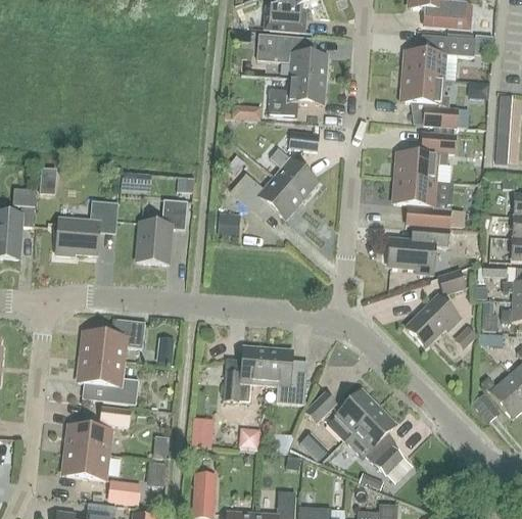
[(301,12),(301,4),(315,0),(279,0),(280,3),(271,6),(269,30),(304,32),(306,12),(301,12)]
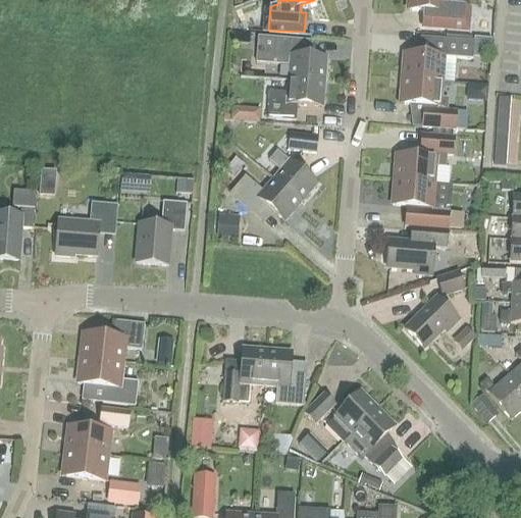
[(449,3),(449,0),(408,0),(408,7),(423,8),(421,23),(468,28),(469,5),(449,3)]
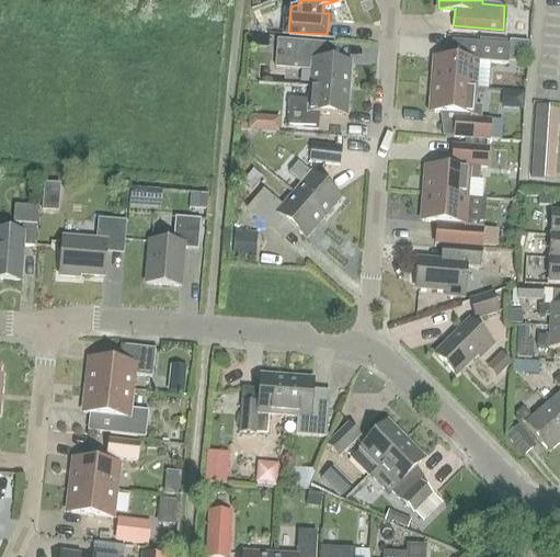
[(310,81),(350,86),(351,59),(320,57),(321,40),(277,36),(275,64),(311,66),(310,81)]
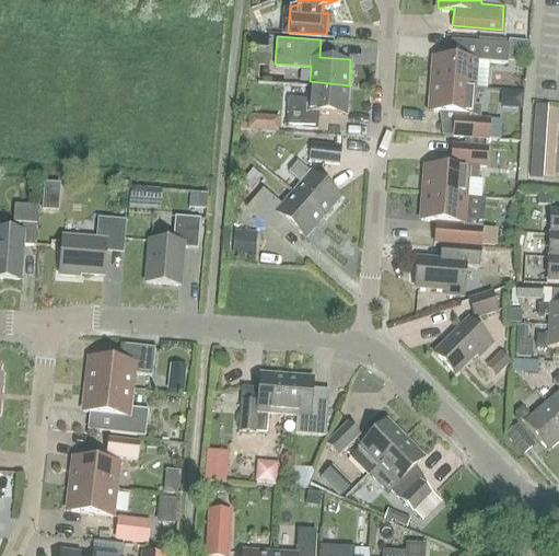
[(431,81),(475,84),(477,58),(508,60),(509,41),(474,38),(473,57),(433,54),(431,81)]
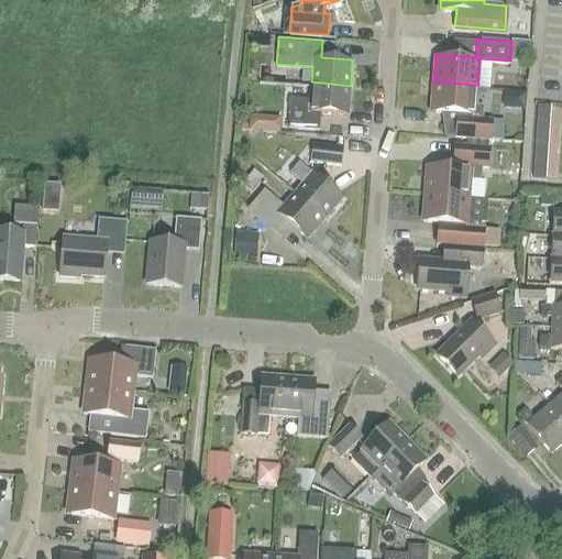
[(349,112),(351,86),(311,81),(310,97),(291,96),(288,124),(319,127),(320,110),(349,112)]
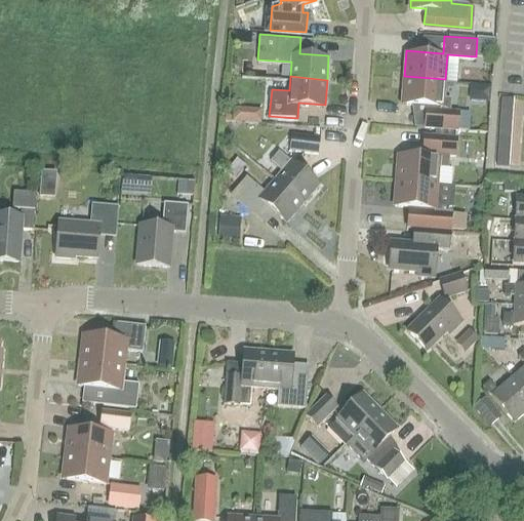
[(443,95),(445,79),(404,76),(402,102),(441,105),(441,108),(427,107),(426,125),(458,127),(459,110),(449,109),(450,96),(443,95)]
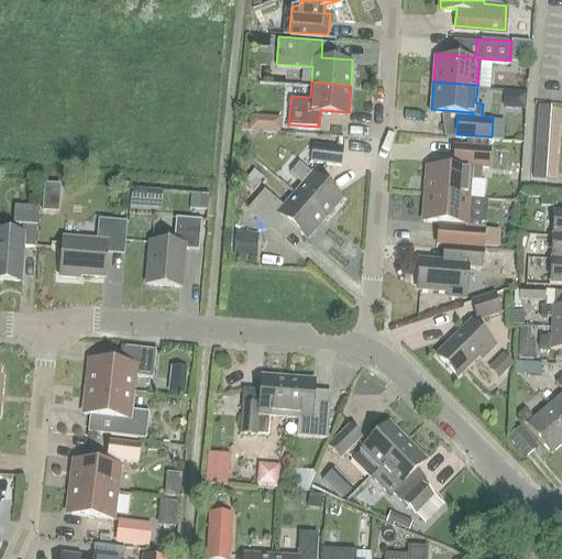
[(550,101),(537,100),(537,111),(550,111),(550,101)]
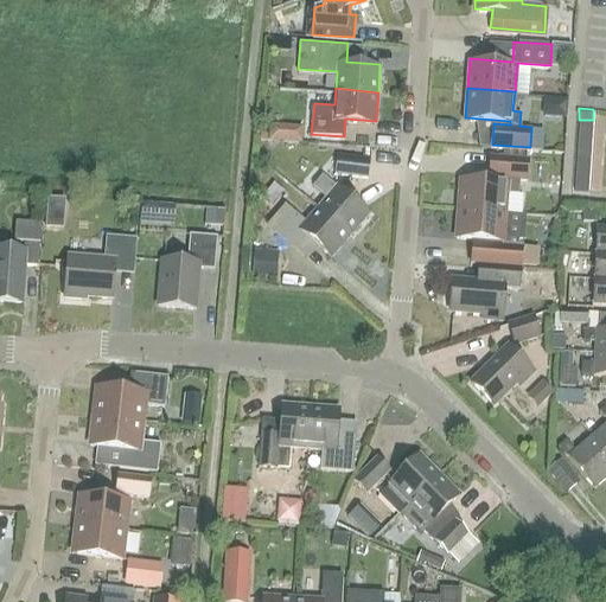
[(593,120),(579,120),(578,130),(592,132),(593,120)]
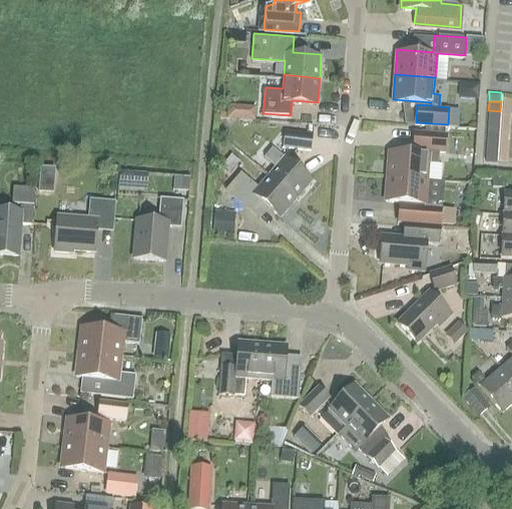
[(256,104),(228,102),(227,116),(254,118),(256,104)]
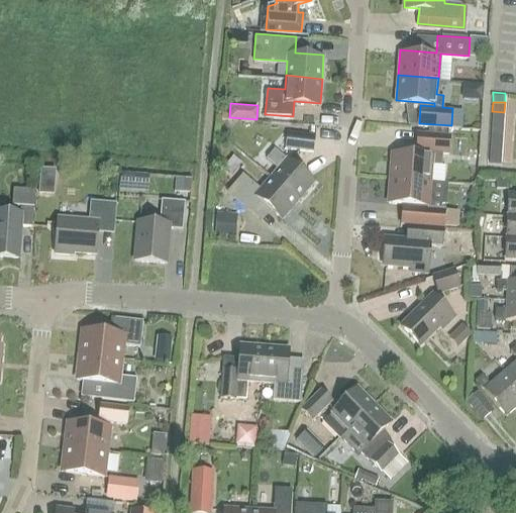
[(503,121),(504,112),(492,111),(491,121),(503,121)]
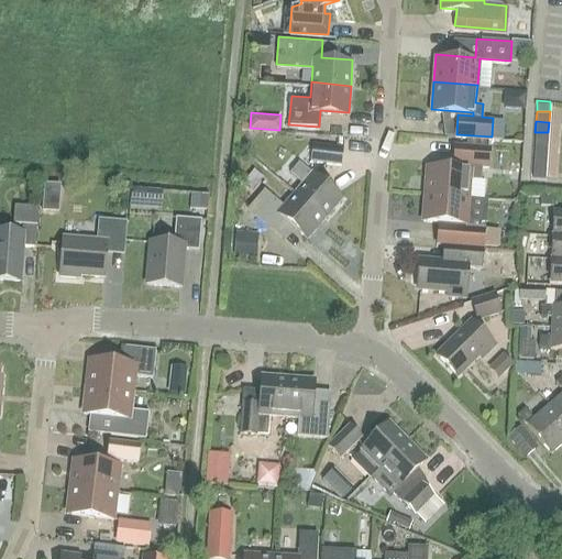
[(548,132),(535,132),(535,142),(548,143),(548,132)]
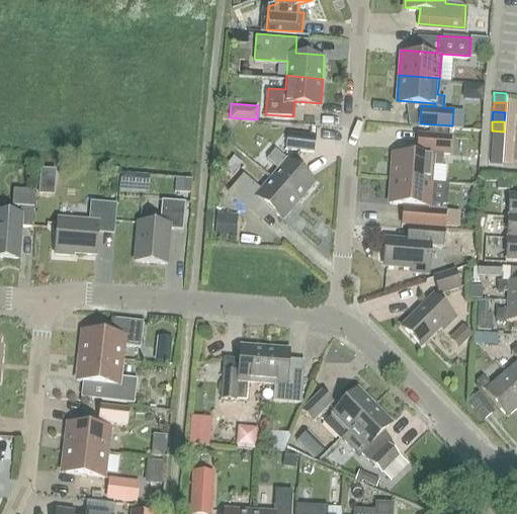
[(288,129),(286,146),(315,150),(317,133),(288,129)]
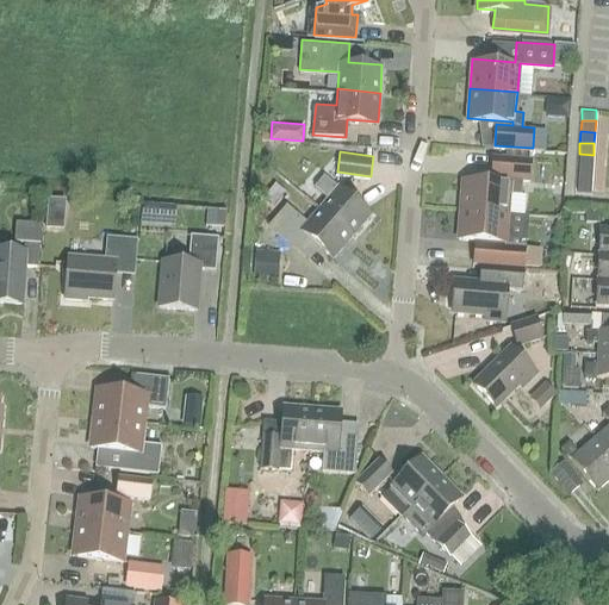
[(594,155),(579,154),(578,164),(592,166),(594,155)]
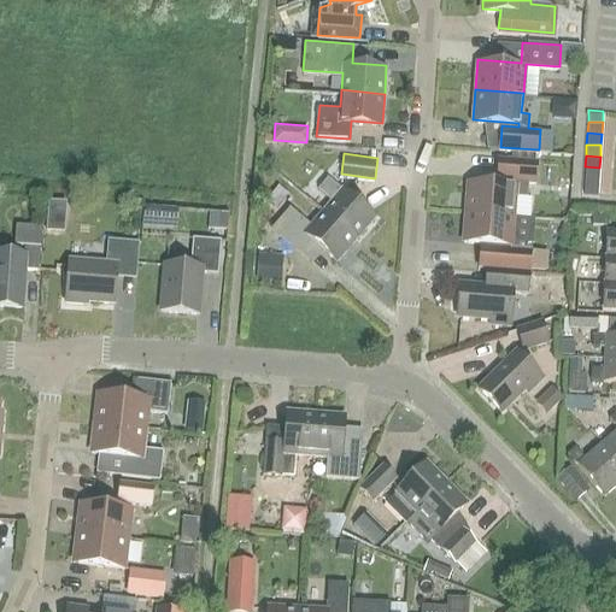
[(468,180),(467,210),(514,213),(515,194),(527,194),(528,181),(535,181),(538,160),(499,157),(497,182),(468,180)]
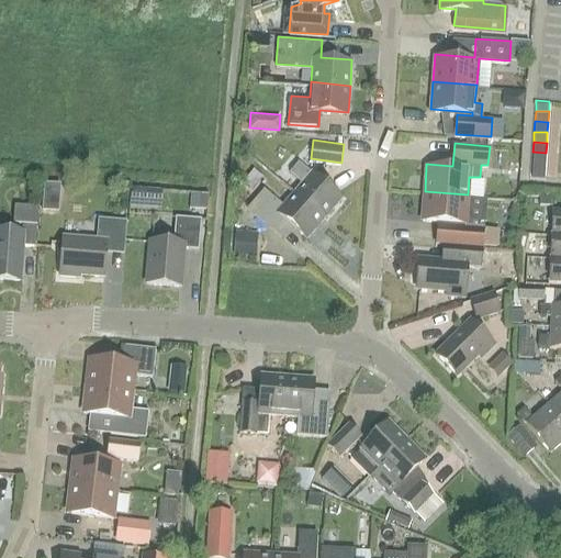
[(546,153),(533,152),(531,163),(545,164),(546,153)]
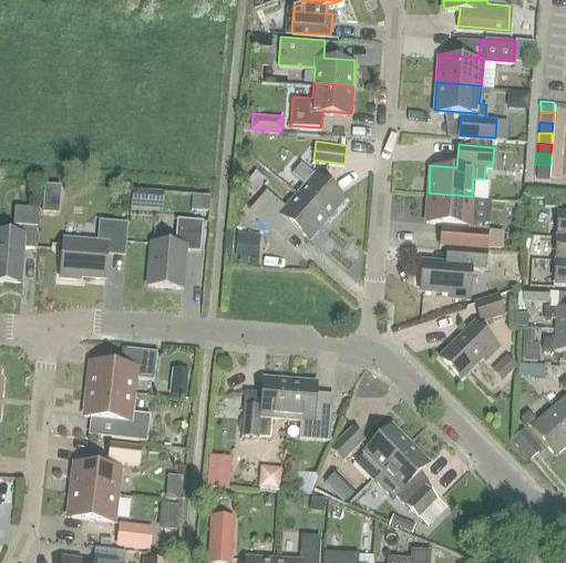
[(297,192),(327,217),(345,197),(301,160),(292,171),(306,182),(297,192)]
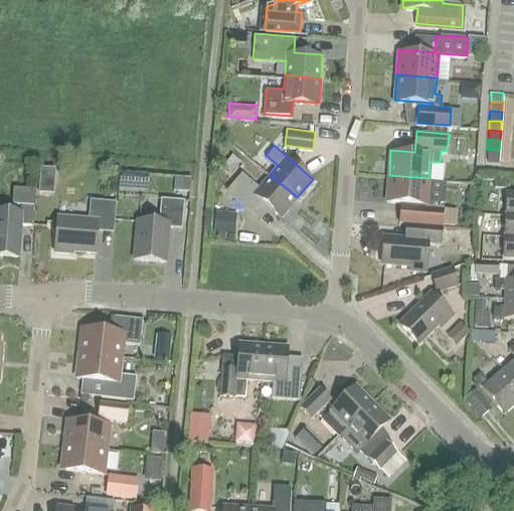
[(499,150),(487,149),(487,158),(499,159),(499,150)]
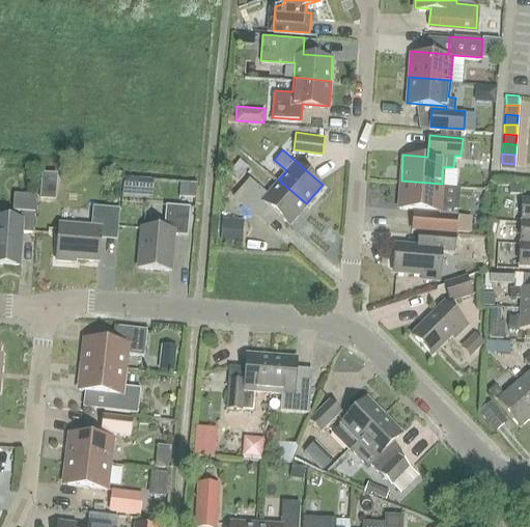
[(138,173),(124,172),(122,191),(137,192),(138,173)]
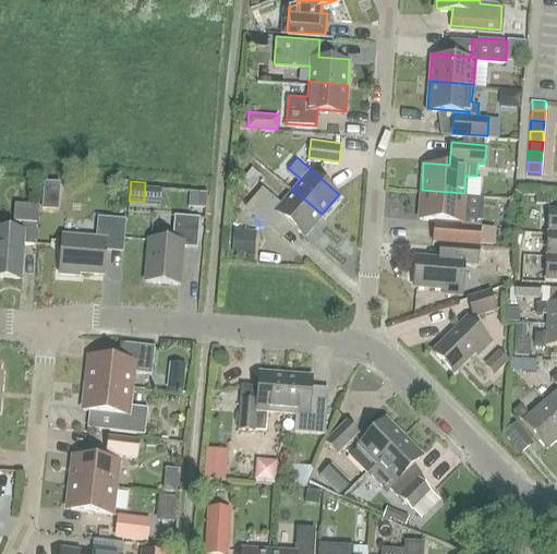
[(305,233),(322,214),(292,189),(281,201),(263,184),(245,204),(273,227),(282,215),(305,233)]
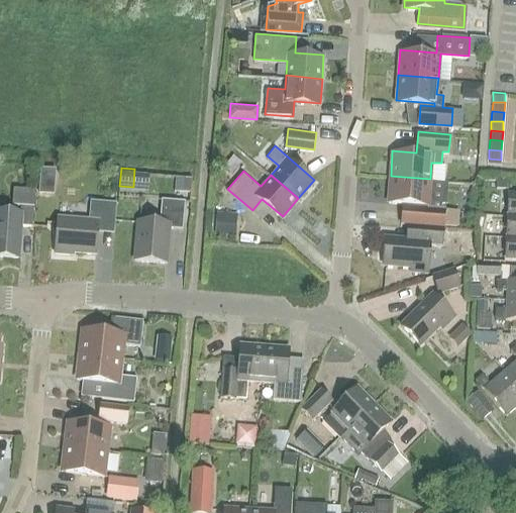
[(43,172),(42,195),(60,196),(61,173),(43,172)]
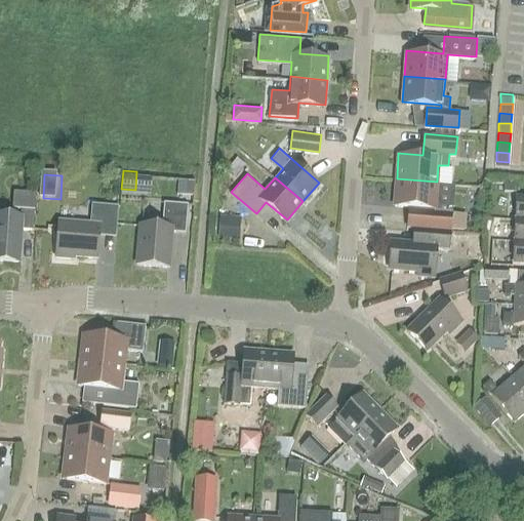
[(397,178),(395,203),(408,204),(407,226),(412,227),(450,230),(451,211),(435,210),(435,206),(437,182),(397,178)]
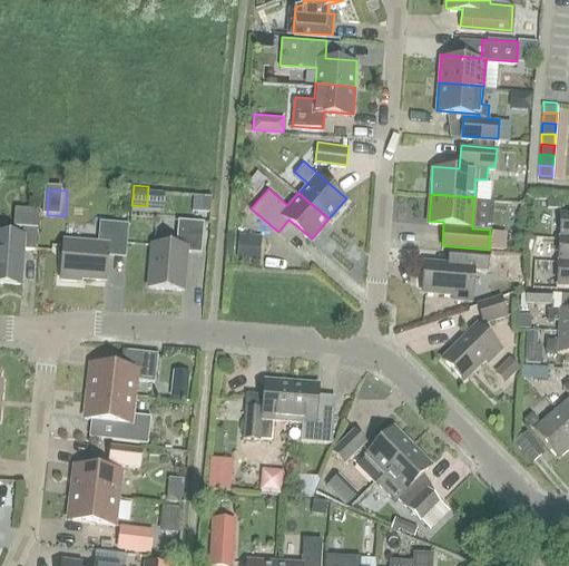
[(36,247),(39,207),(15,205),(13,224),(23,224),(22,233),(0,231),(0,280),(20,282),(22,246),(36,247)]
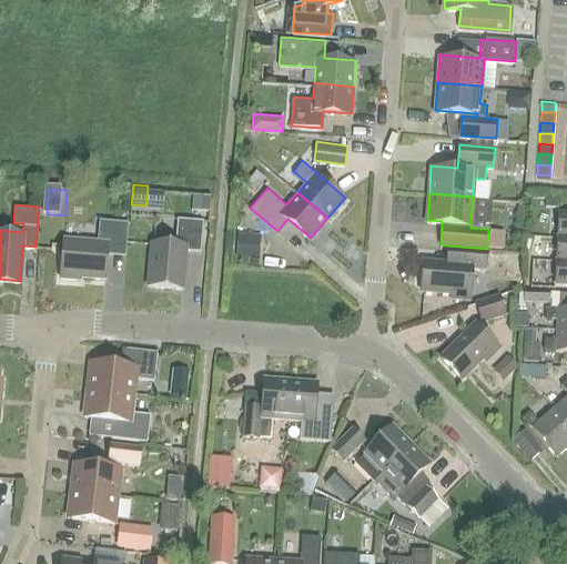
[(557,233),(566,234),(566,210),(558,210),(557,233)]
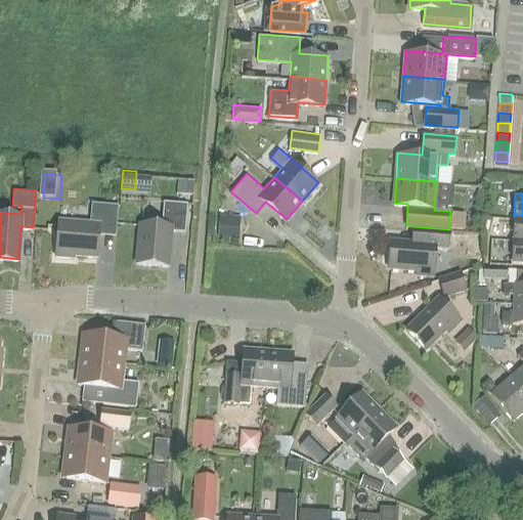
[(162,224),(140,222),(137,261),(168,264),(171,229),(185,230),(187,202),(164,200),(162,224)]
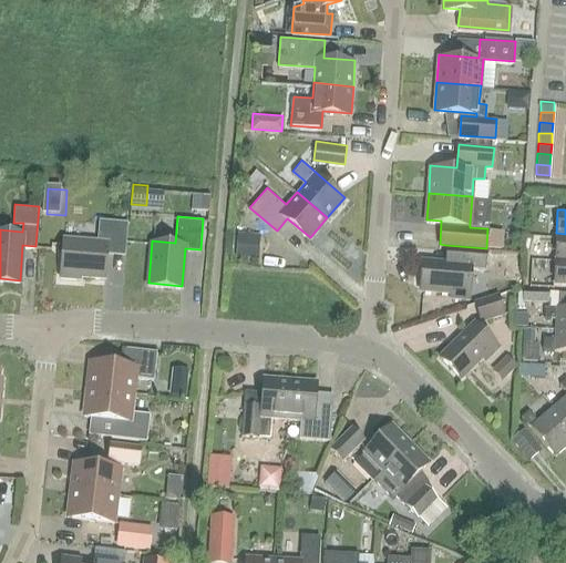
[(81,275),(105,277),(107,245),(126,246),(129,219),(99,217),(98,238),(63,236),(60,276),(81,277),(81,275)]
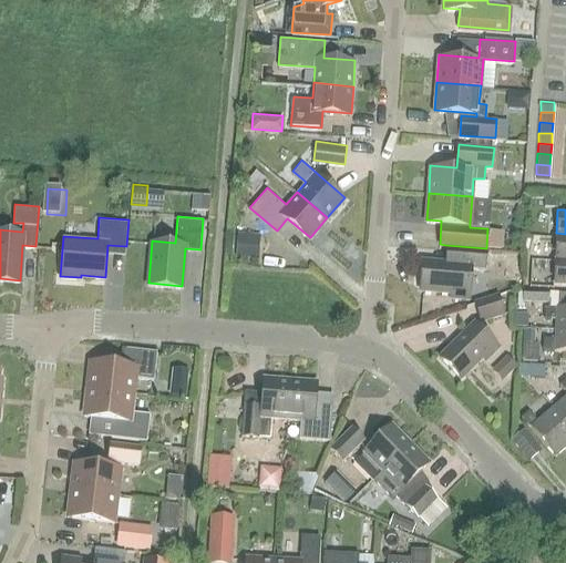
[(260,232),(237,231),(236,255),(259,256),(260,232)]
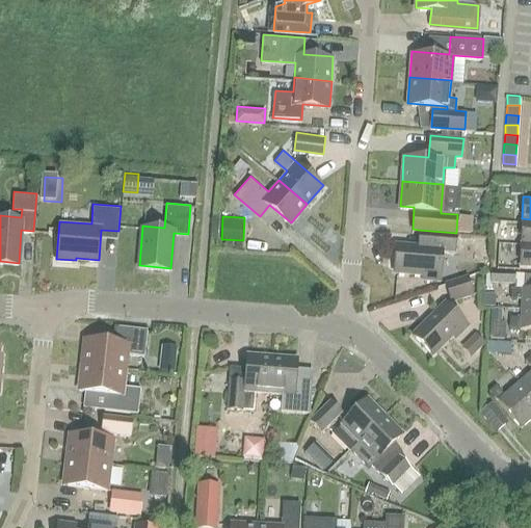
[(500,219),(492,217),(489,231),(497,232),(500,219)]
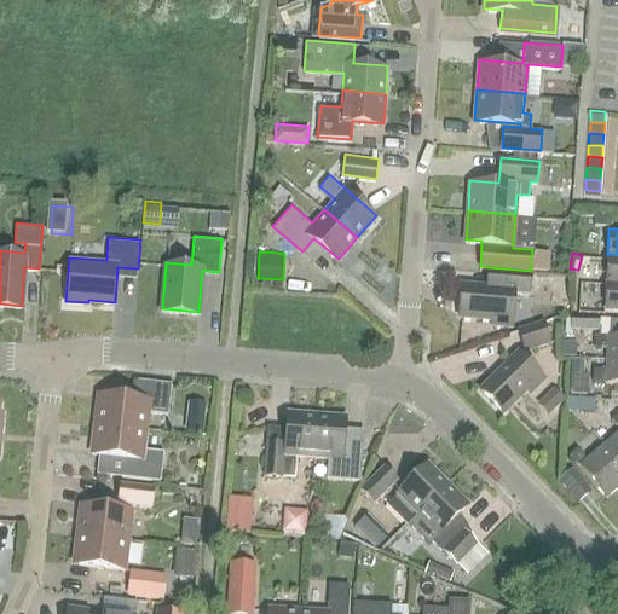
[(617,255),(607,254),(605,281),(617,282),(617,255)]
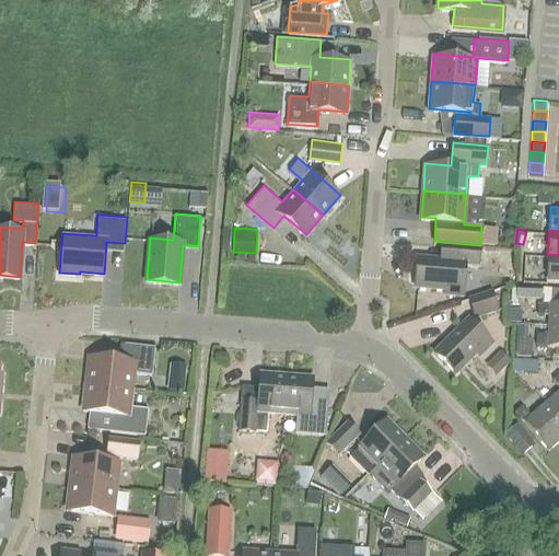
[(418,255),(416,285),(445,287),(445,291),(463,293),(465,263),(478,264),(480,245),(440,242),(440,257),(418,255)]
